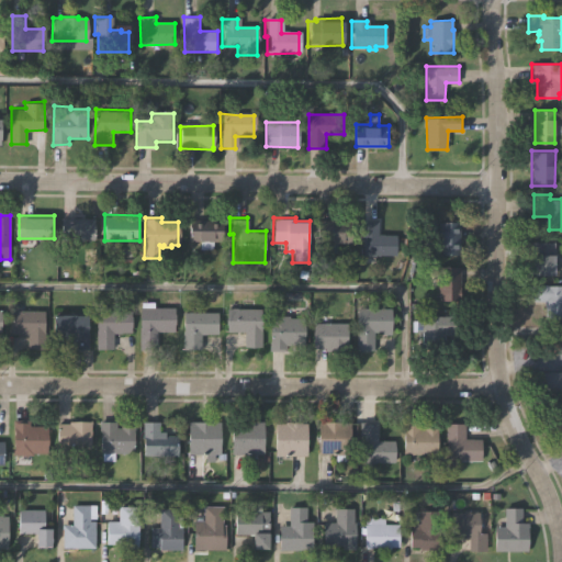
[(97,238),(60,238),(60,218),(98,218),(97,238)]
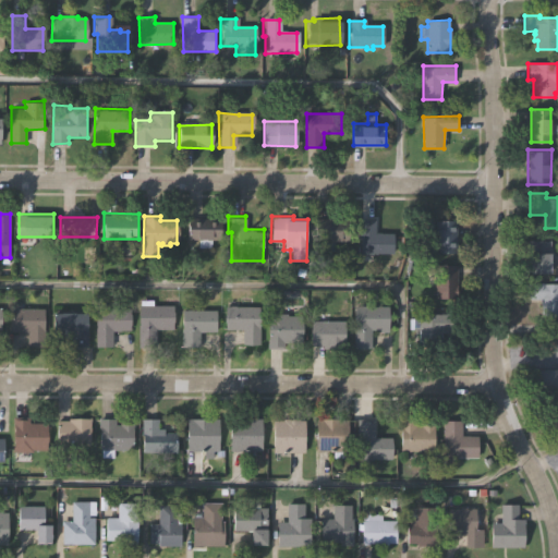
[(350,240),(337,240),(337,252),(326,251),(326,241),(316,241),(316,225),(326,225),(327,217),(350,217),(350,240)]
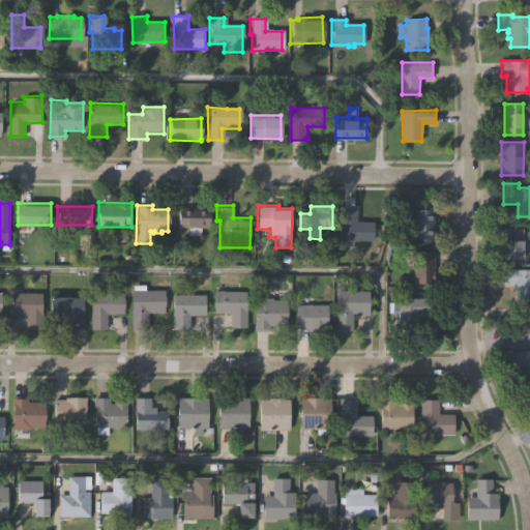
[(375,239),(343,238),(344,206),(358,207),(358,219),(376,219),(375,239)]
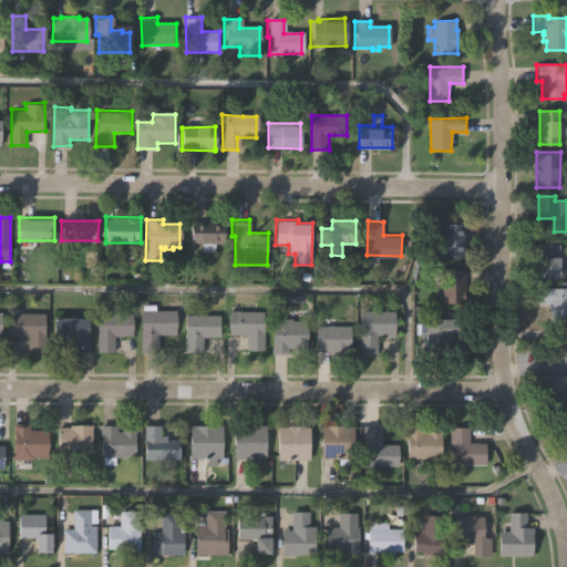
[(464,256),(441,256),(442,220),(464,220),(464,256)]
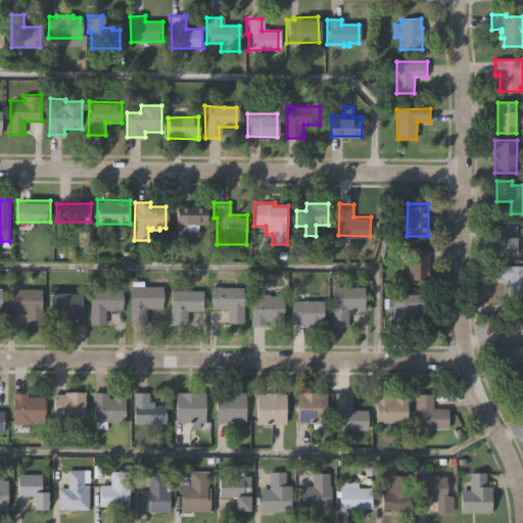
[(206,224),(197,224),(197,231),(184,231),(184,224),(175,224),(175,205),(206,205),(206,224)]
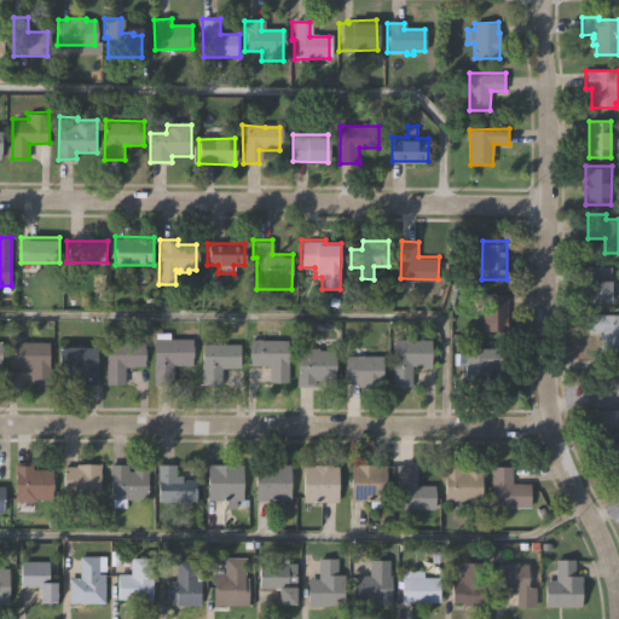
[(586,301),(588,262),(613,264),(612,301),(586,301)]
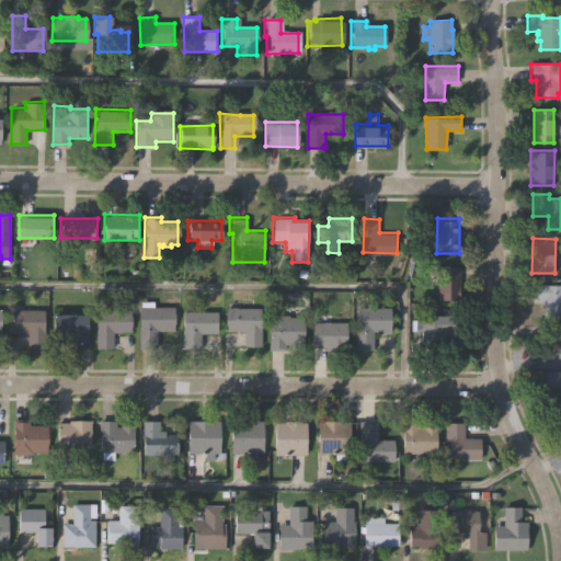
[(436,297),(436,286),(430,286),(430,271),(436,271),(436,262),(460,262),(460,297),(436,297)]
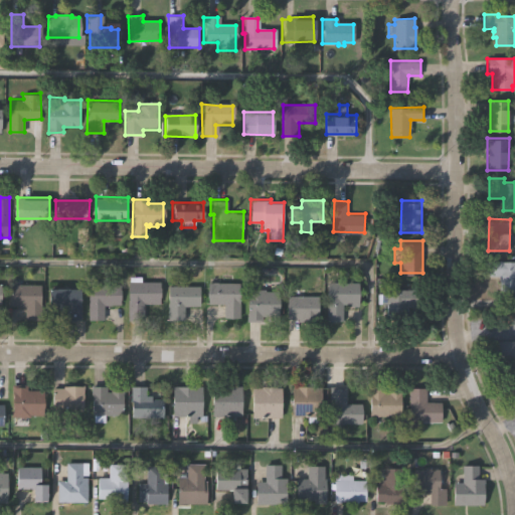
[(514,292),(502,292),(502,275),(488,275),(488,260),(507,260),(507,255),(514,255),(514,292)]
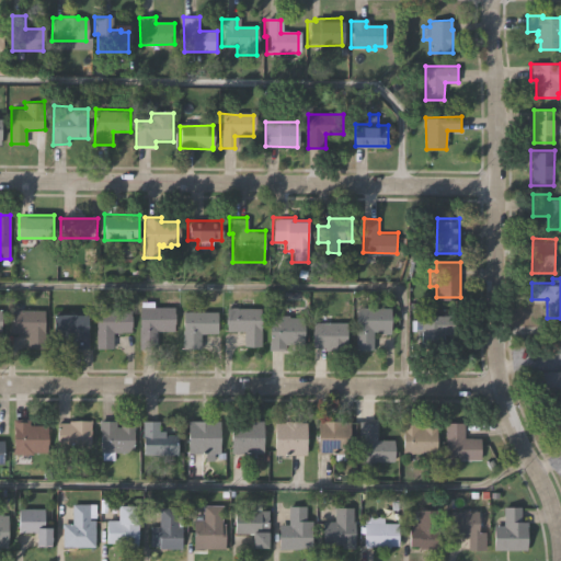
[(176,305),(176,329),(159,329),(159,347),(140,347),(140,299),(155,299),(155,305),(176,305)]
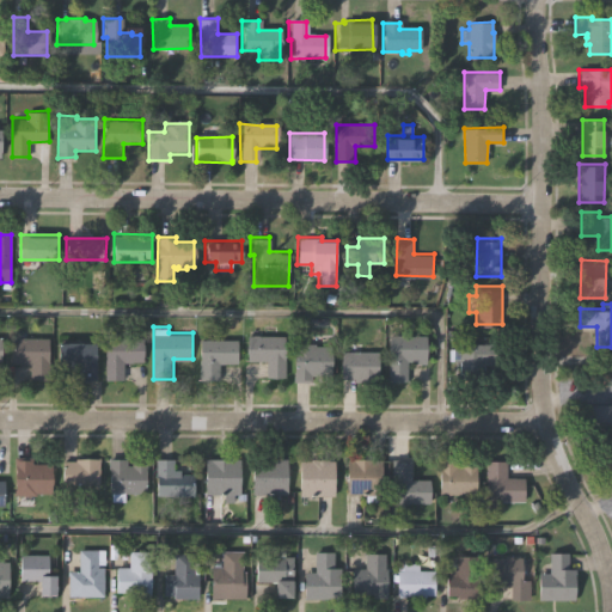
[(427,335),(427,362),(408,362),(408,381),(389,381),(389,334),(427,335)]
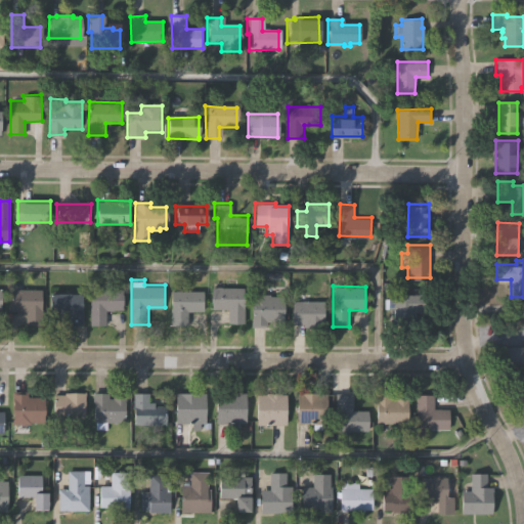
[(44,288),(43,324),(27,323),(27,311),(9,311),(9,287),(44,288)]
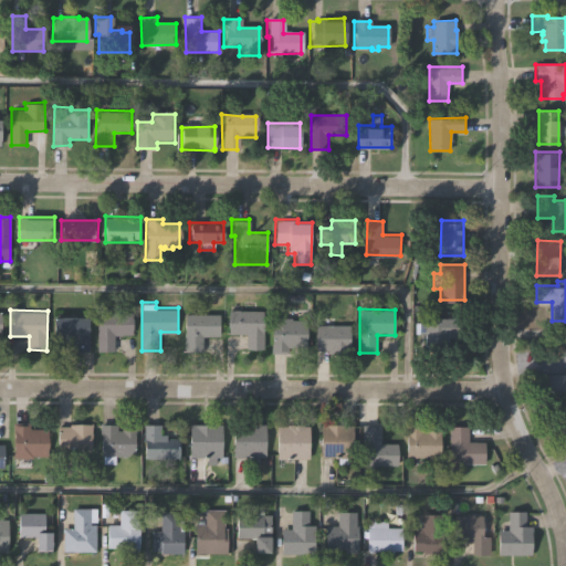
[(134,310),(134,334),(116,334),(116,350),(97,350),(97,310),(134,310)]
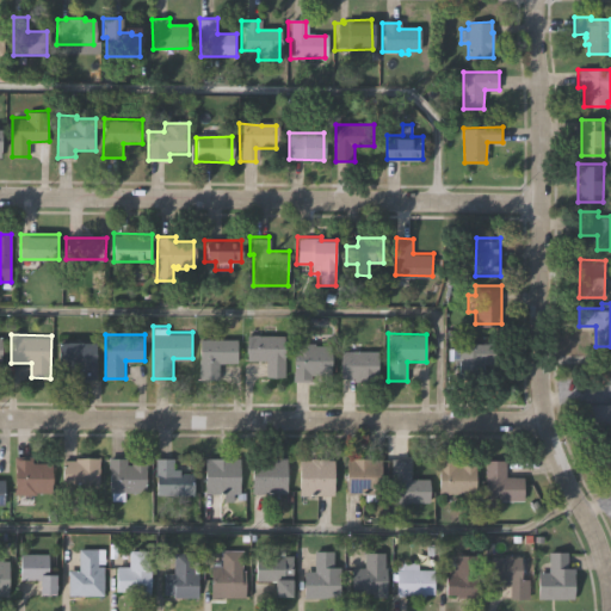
[(284,334),(284,377),(263,377),(264,362),(245,362),(245,334),(284,334)]
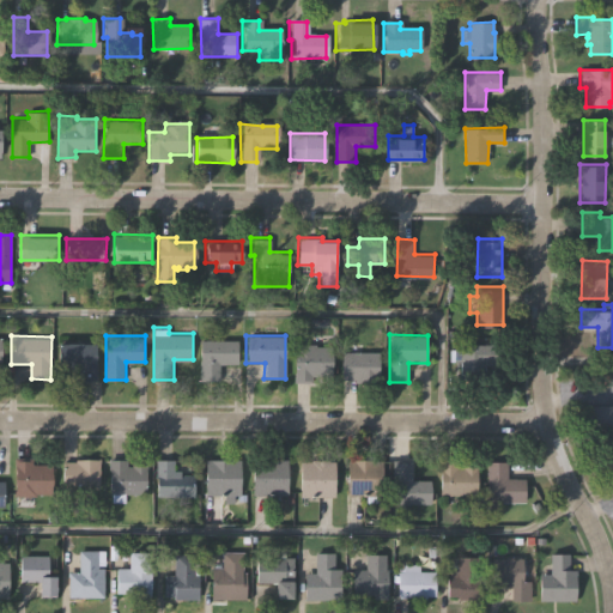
[(236,340),(236,363),(218,363),(218,382),(198,382),(198,340),(236,340)]
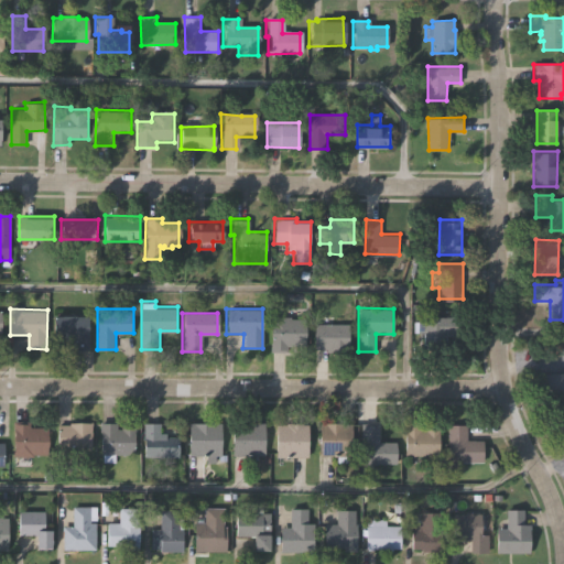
[(90,314),(89,349),(73,349),(73,339),(54,338),(54,314),(90,314)]
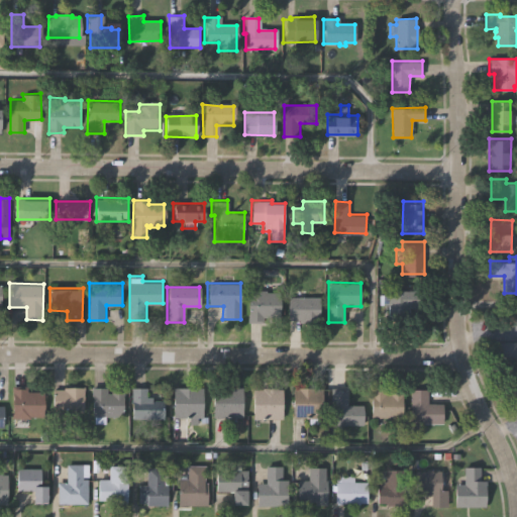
[(280,292),(280,318),(264,318),(264,322),(247,322),(248,289),(266,289),(266,292),(280,292)]
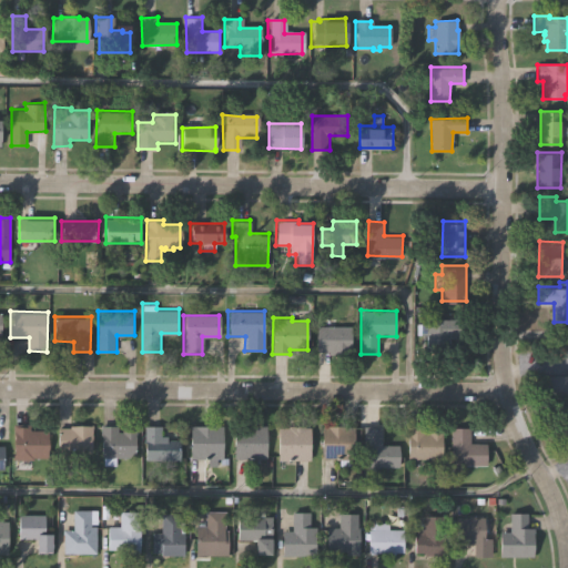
[(466,317),(466,336),(450,336),(450,353),(427,353),(427,317),(466,317)]
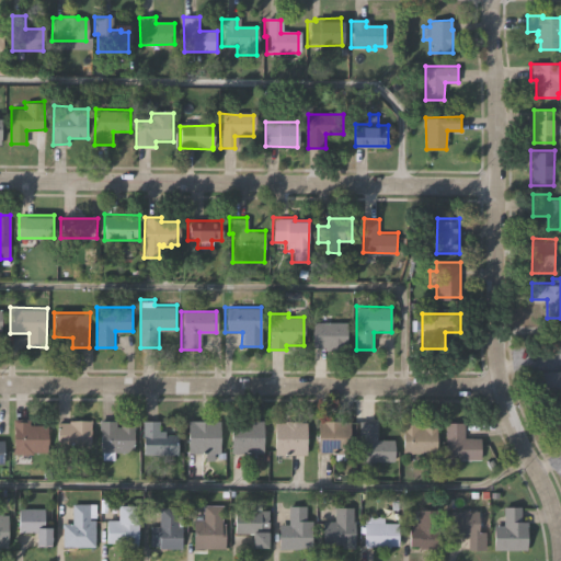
[(347,321),(346,350),(324,350),(324,346),(313,346),(313,321),(347,321)]
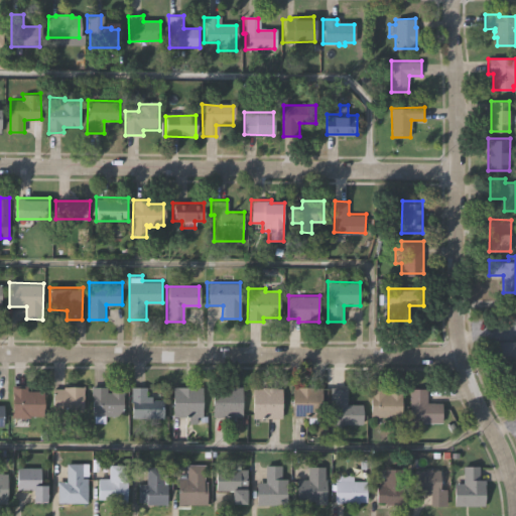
[(515,340),(515,367),(511,367),(511,362),(496,362),(496,340),(515,340)]
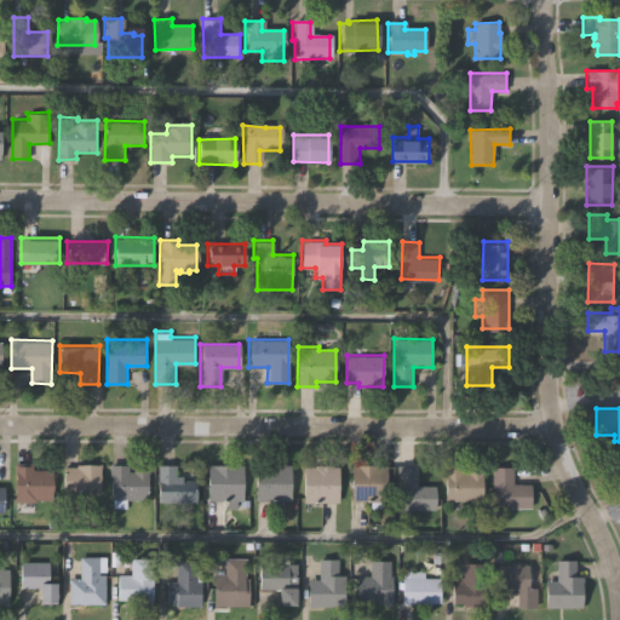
[(55,500),(16,500),(16,463),(35,463),(35,468),(55,468),(55,500)]
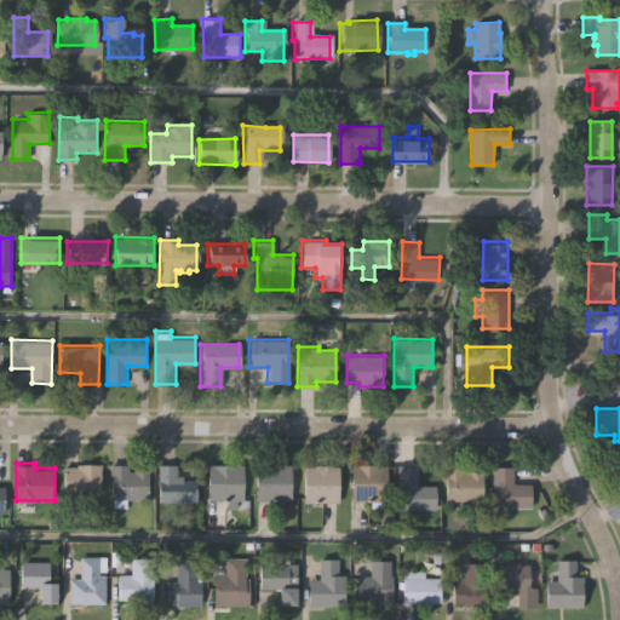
[(103,494),(89,494),(89,503),(64,503),(64,465),(78,465),(78,463),(103,463),(103,494)]
